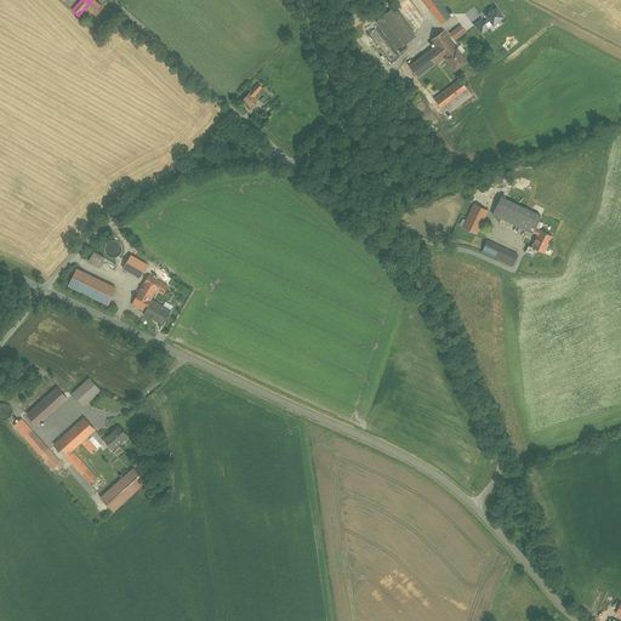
[(95,0),(91,0),(86,6),(96,16),(103,7),(95,0)]
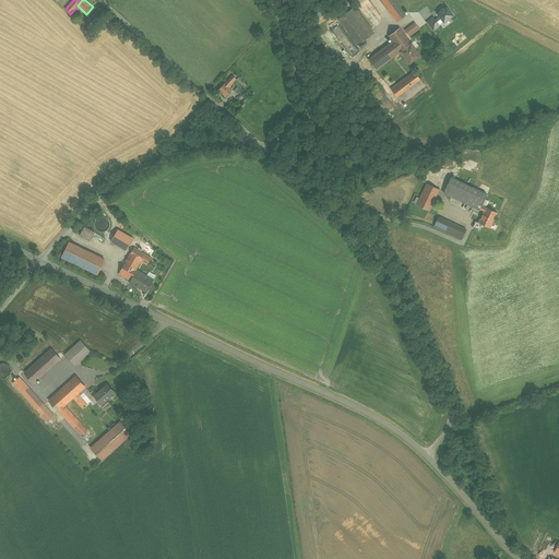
[(405,15),(394,0),(382,0),(397,21),(405,15)]
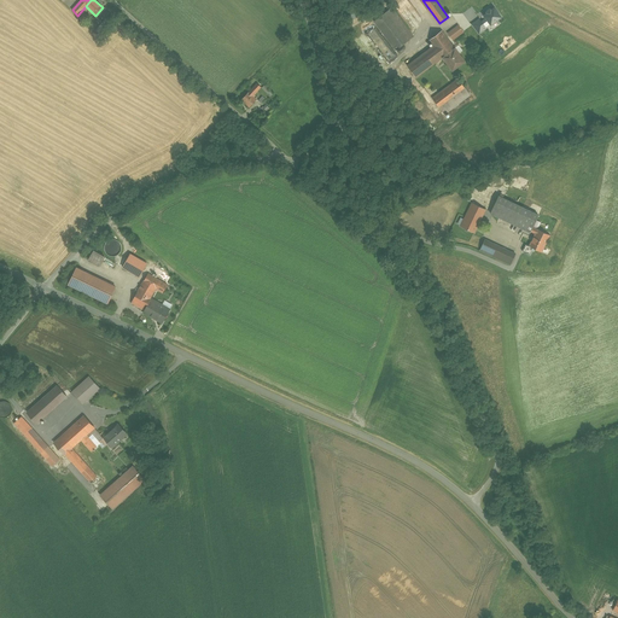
[(357,6),(344,15),(348,21),(361,13),(357,6)]
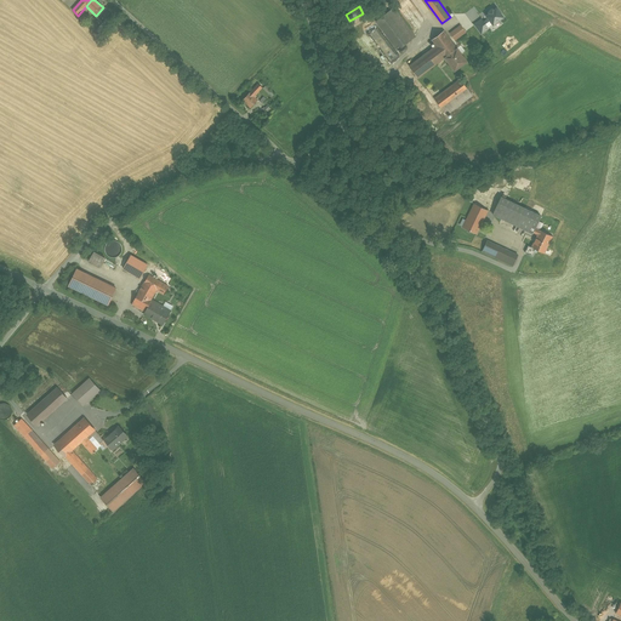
[(412,33),(393,7),(389,11),(408,36),(412,33)]
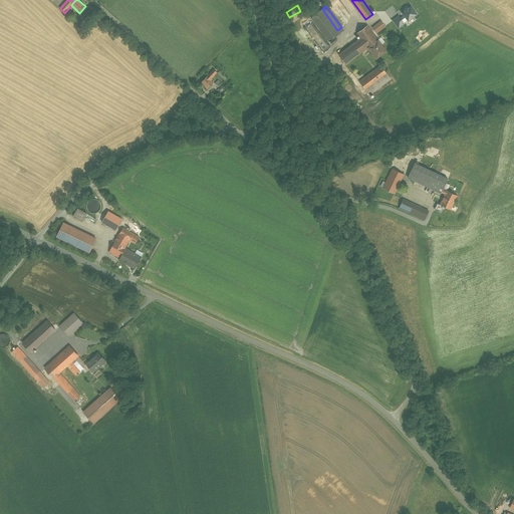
[(403,14),(410,23),(418,17),(412,8),(403,14)]
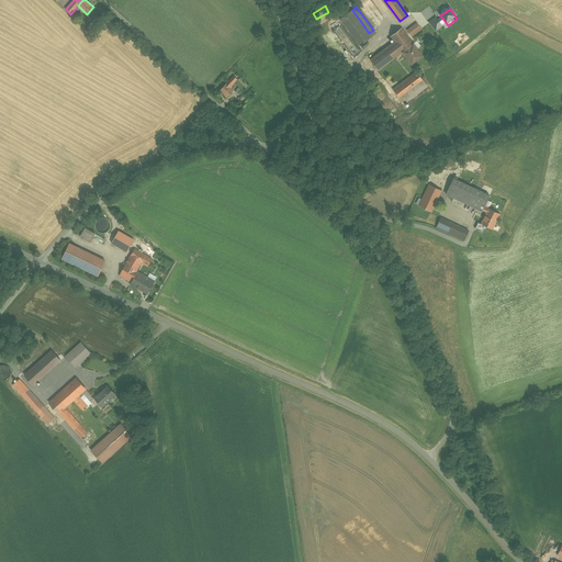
[(369,33),(352,10),(340,19),(360,45),(372,36),(369,33)]
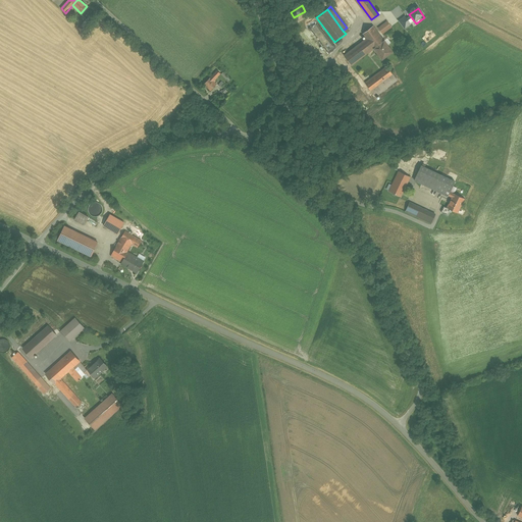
[(400,21),(406,30),(412,25),(406,17),(400,21)]
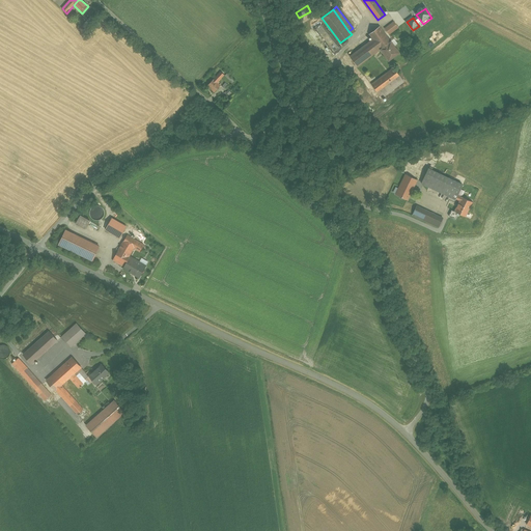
[(393,21),(383,28),(388,34),(398,27),(393,21)]
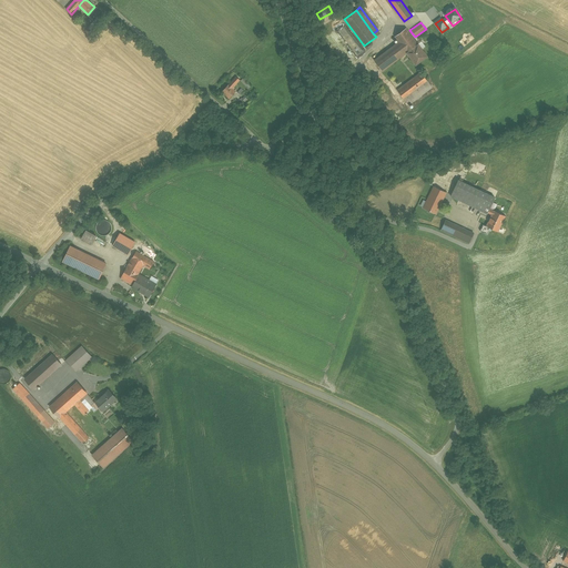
[(427,57),(406,28),(395,37),(398,41),(407,53),(416,64),(427,57)]
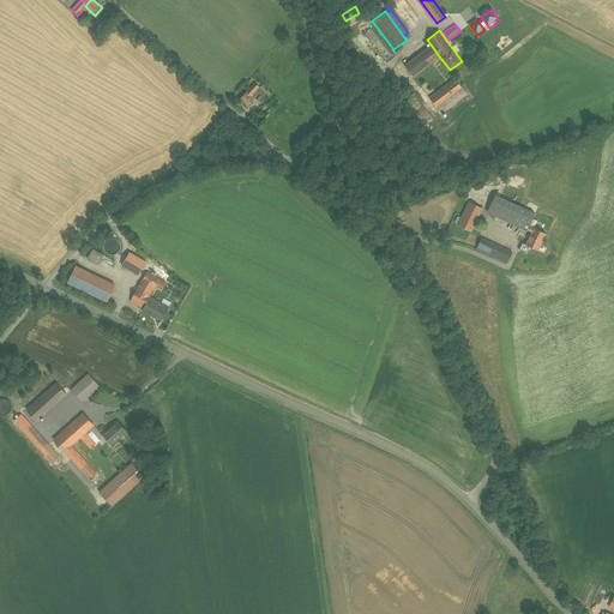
[(431,44),(404,65),(414,77),(440,58),(431,44)]
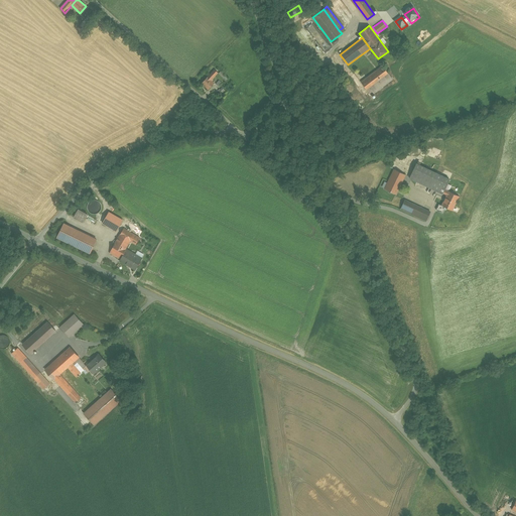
[(406,41),(399,46),(404,53),(411,48),(406,41)]
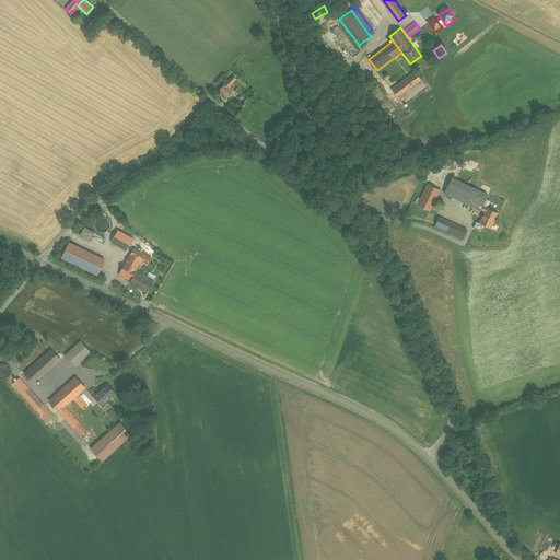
[(415,71),(392,89),(403,104),(427,85),(415,71)]
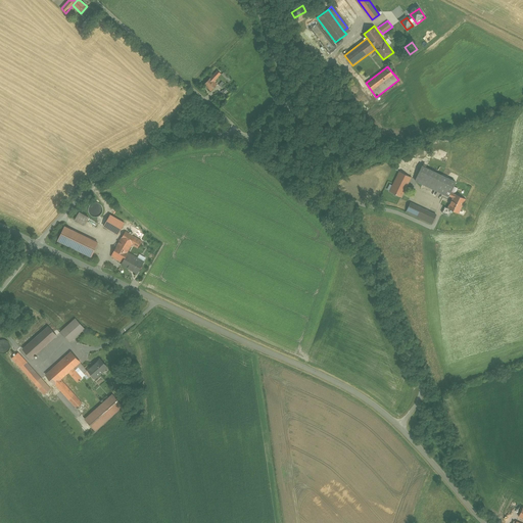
[(210,91),(218,85),(214,81),(221,74),(217,70),(203,84),(210,91)]
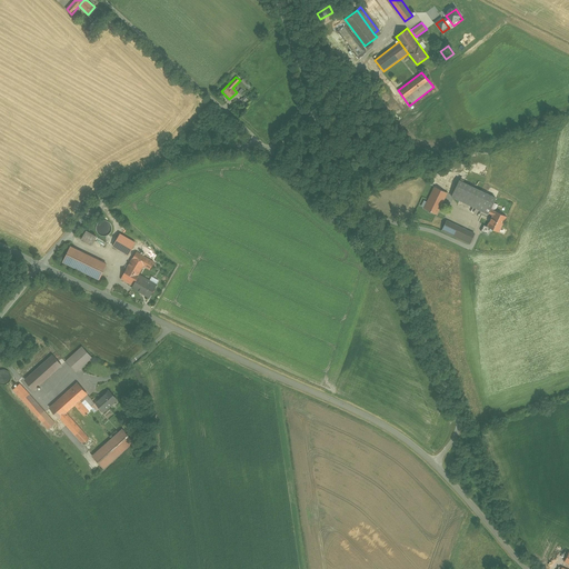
[(248,89),(250,87),(242,79),(240,81),(248,89)]
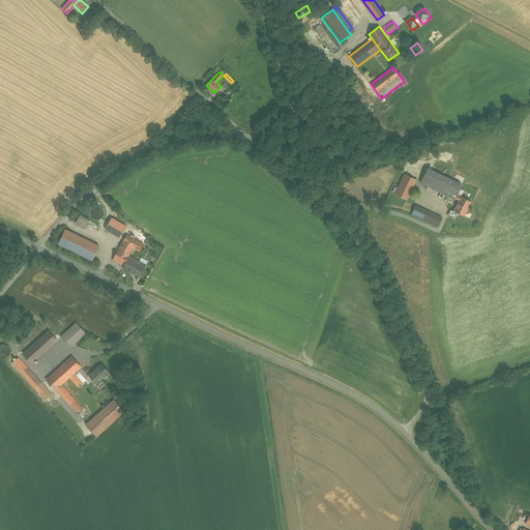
[(462,184),(428,168),(420,182),(454,199),(457,195),(462,184)]
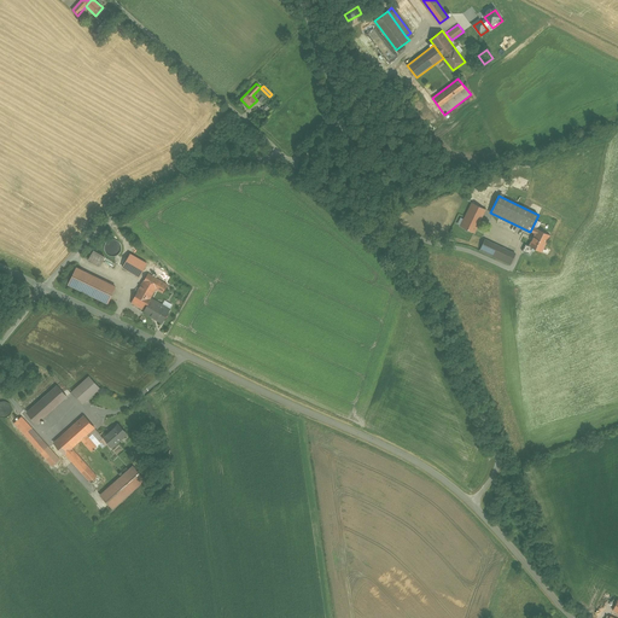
[(484,209),(472,203),(460,226),(473,232),(484,209)]
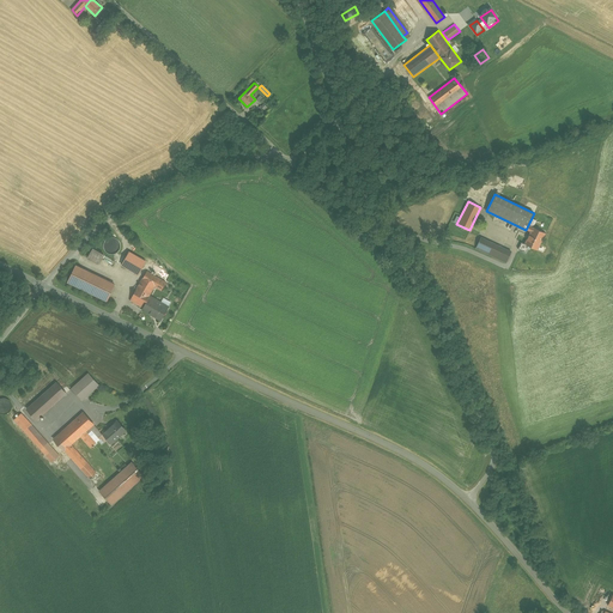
[(546,234),(533,226),(533,228),(528,225),(526,230),(530,231),(525,243),(538,250),(546,234)]
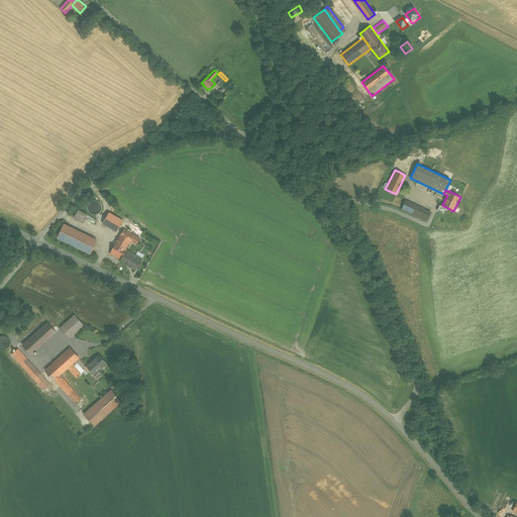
[(431,212),(406,200),(400,213),(425,225),(431,212)]
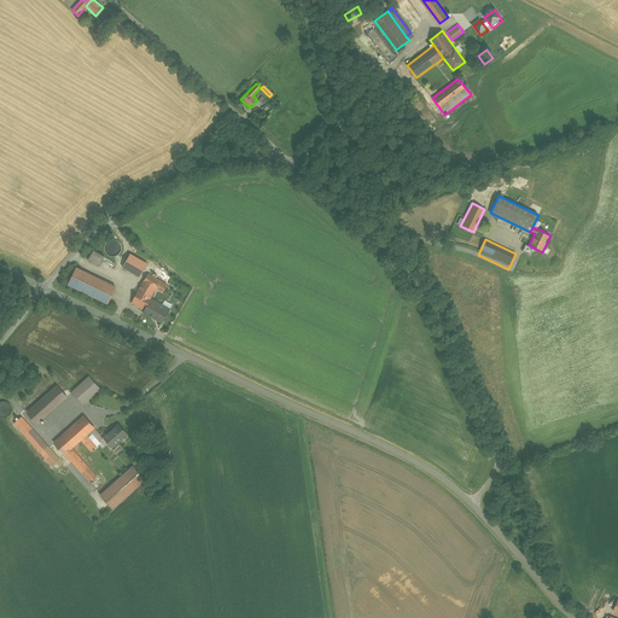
[(99,266),(104,255),(91,250),(87,261),(99,266)]
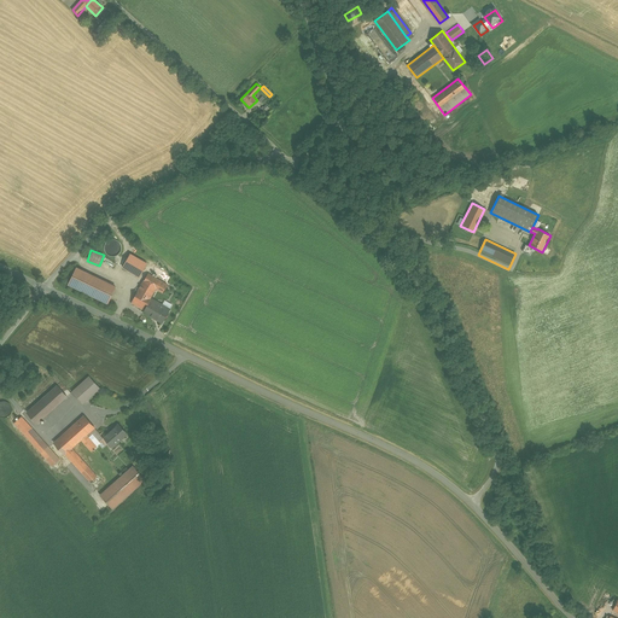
[(146,267),(136,262),(134,266),(126,260),(121,267),(139,278),(146,267)]
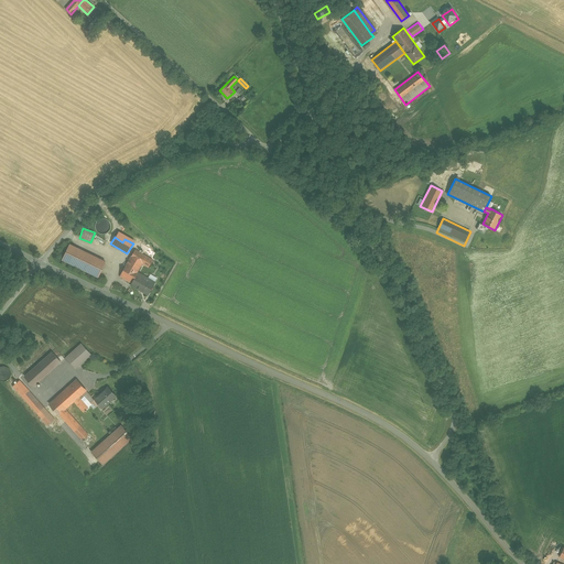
[(136,250),(120,277),(132,283),(138,273),(137,272),(142,263),(149,267),(153,260),(136,250)]
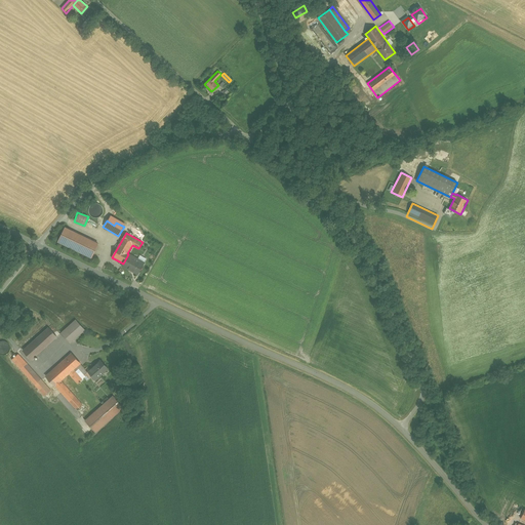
[(103,249),(86,241),(85,244),(82,250),(97,258),(103,249)]
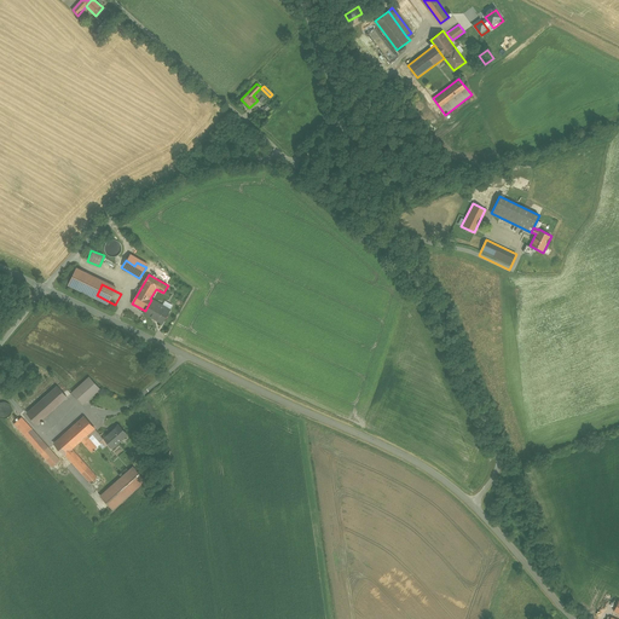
[(100,288),(93,285),(91,291),(97,295),(100,288)]
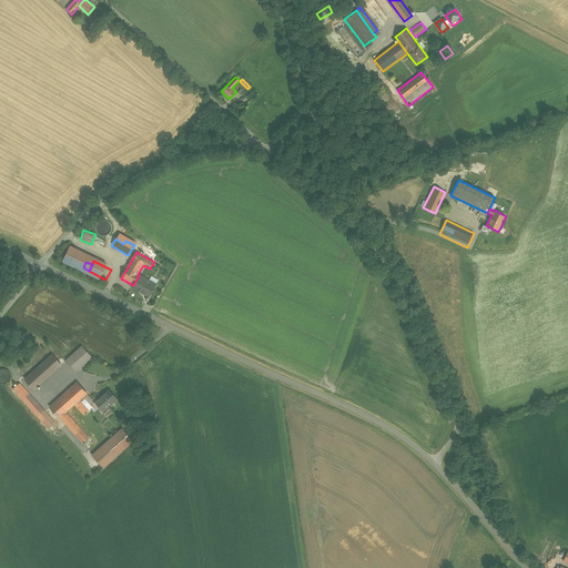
[(145,279),(139,275),(133,285),(132,286),(149,296),(156,284),(145,279)]
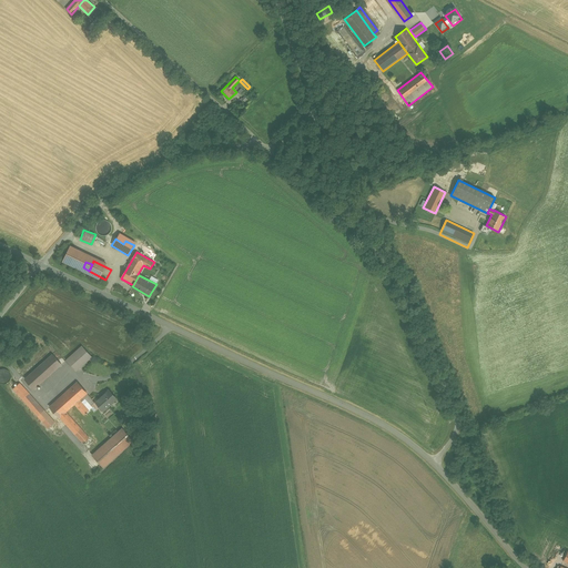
[(64,361),(75,372),(91,356),(80,345),(64,361)]
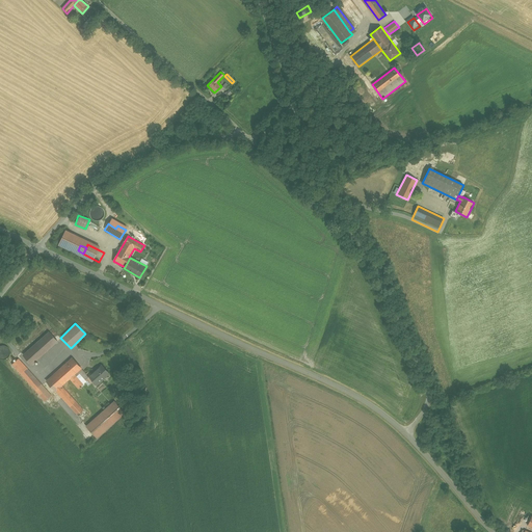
[(49,331),(24,355),(32,364),(57,341),(49,331)]
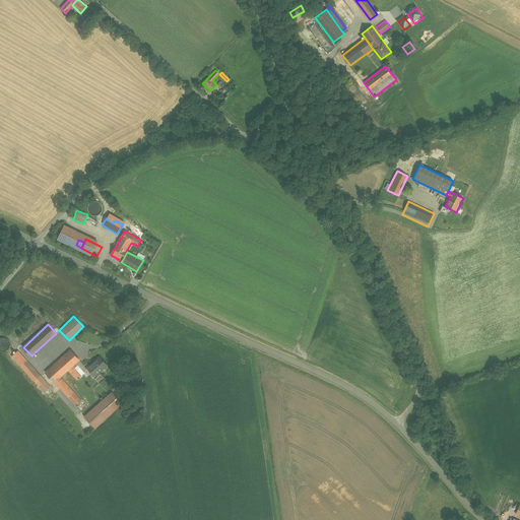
[(1,337),(0,338),(0,337),(0,350),(1,351),(2,351),(3,351),(4,351),(5,351),(6,350),(7,350),(8,349),(9,348),(9,347),(10,346),(10,345),(10,344),(10,343),(10,342),(9,341),(9,340),(8,340),(8,339),(7,338),(6,338),(5,338),(4,337),(3,337),(2,337),(1,337)]
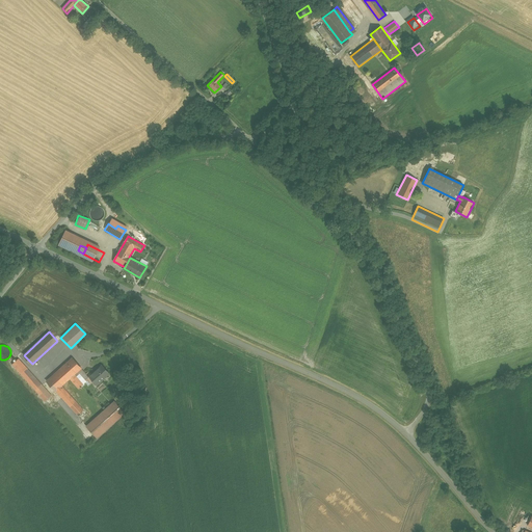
[(72,357),(47,380),(55,391),(56,391),(77,415),(83,409),(61,386),(70,378),(79,389),(80,387),(81,388),(82,387),(81,387),(87,380),(90,383),(94,381),(89,376),(88,377),(86,374),(81,368),(72,357)]
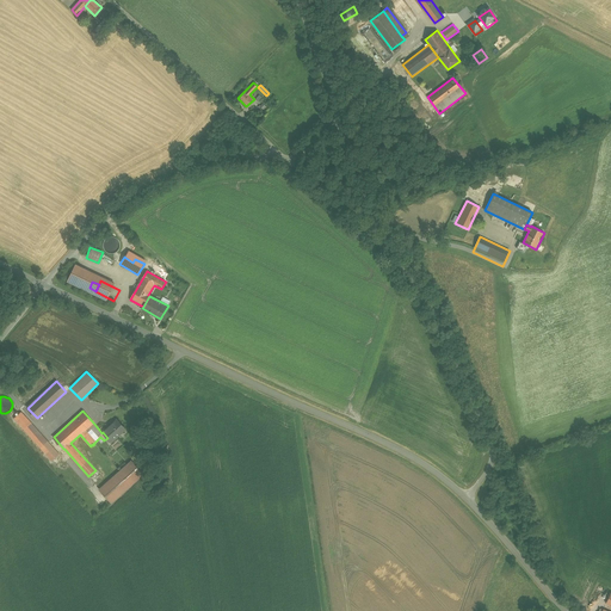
[(60,454),(22,412),(14,418),(51,461),(60,454)]
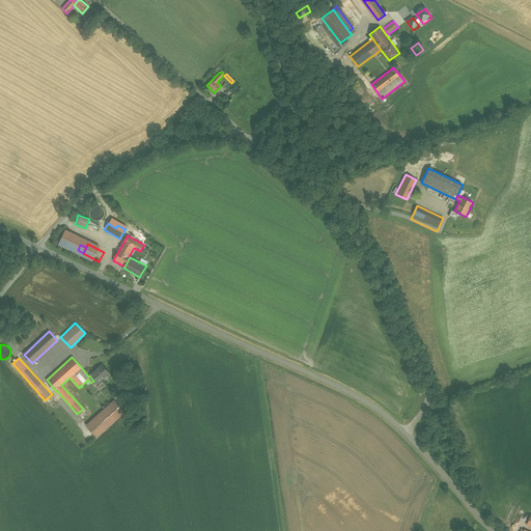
[(102,364),(89,375),(93,381),(96,384),(109,372),(102,364)]
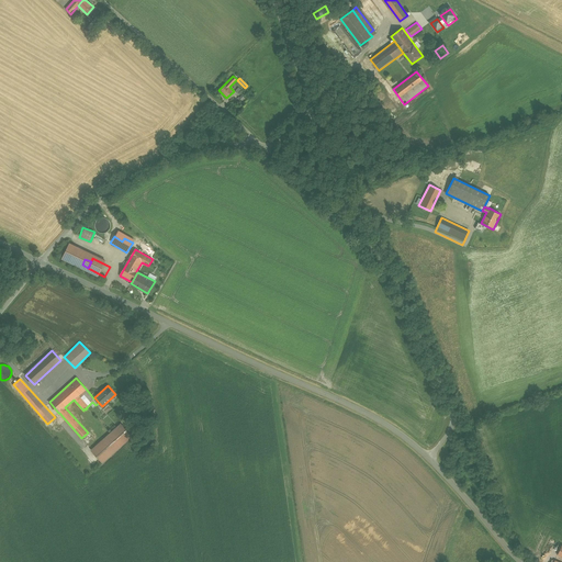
[(121,424),(92,450),(102,462),(132,436),(121,424)]
